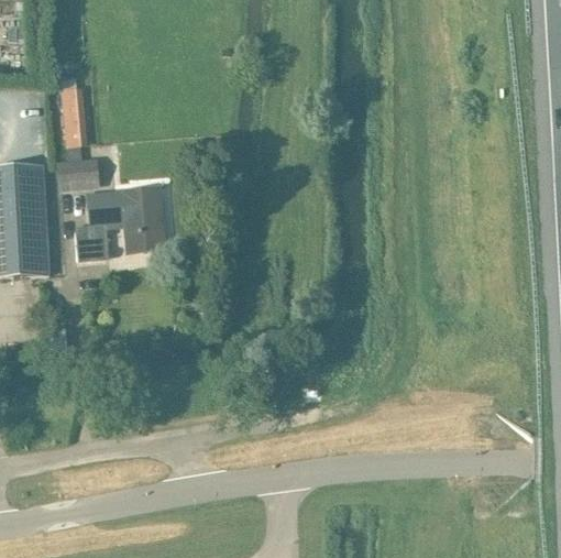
[(57,161),(58,189),(100,187),(98,159),(57,161)]
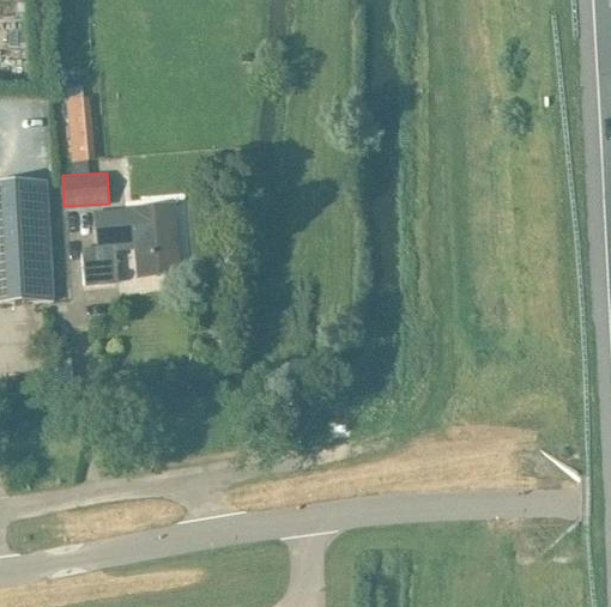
[(0,299),(54,298),(53,274),(48,178),(0,181),(0,299)]
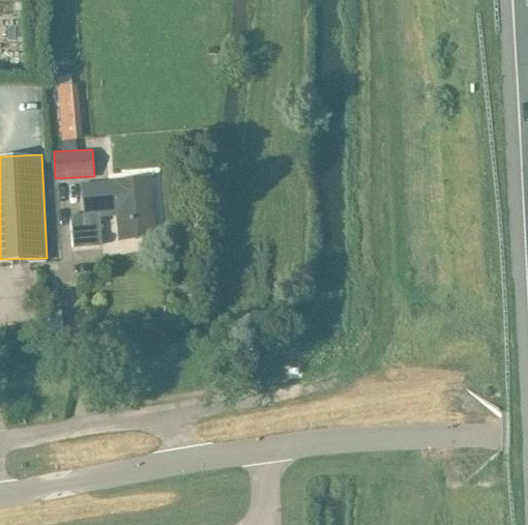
[(153,231),(148,175),(81,181),(84,211),(71,212),(75,243),(97,241),(95,210),(120,208),(122,233),(153,231)]
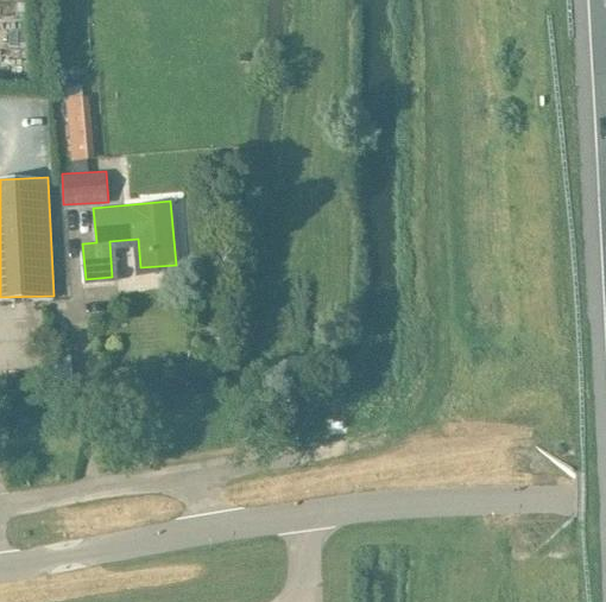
[(232,323),(233,304),(221,303),(220,322),(232,323)]
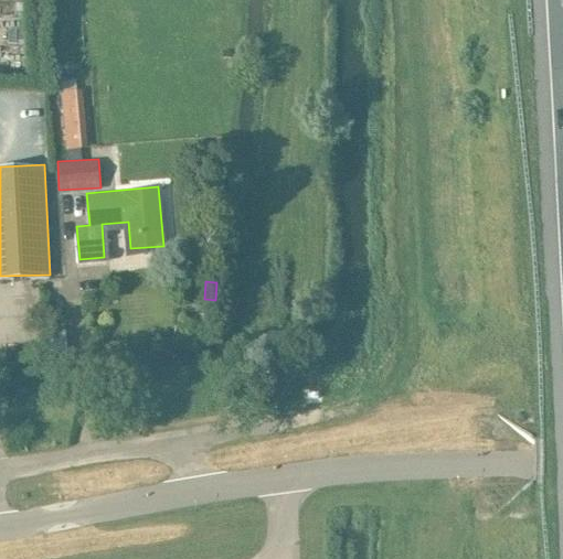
[(204,318),(213,316),(212,301),(203,302),(204,318)]
